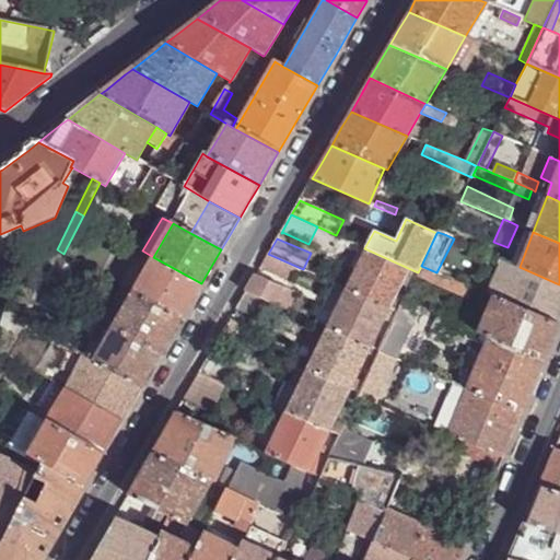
[(418,272),(364,248),(346,288),(389,306),(404,276),(413,280),(416,276),(418,272)]
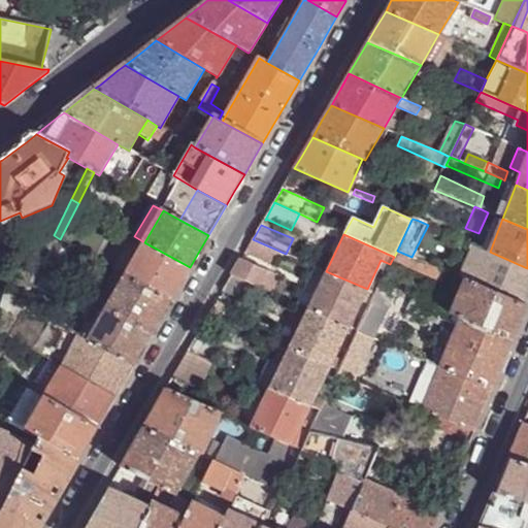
[(263,260),(269,246),(253,239),(245,253),(263,260)]
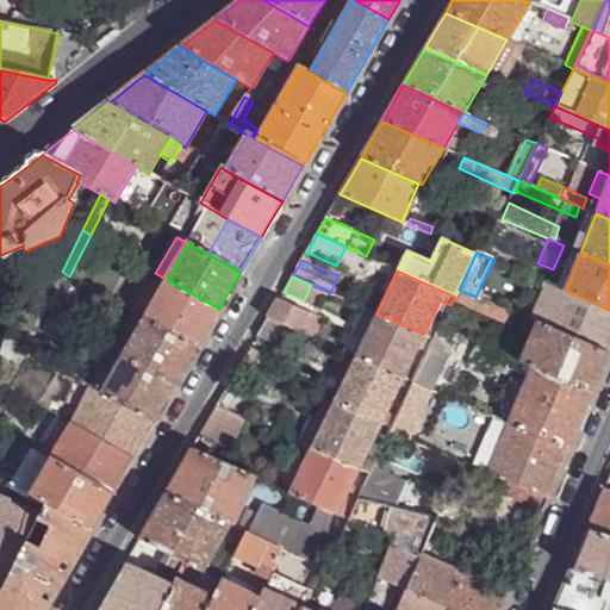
[(167,280),(144,318),(197,347),(207,330),(219,309),(167,280)]
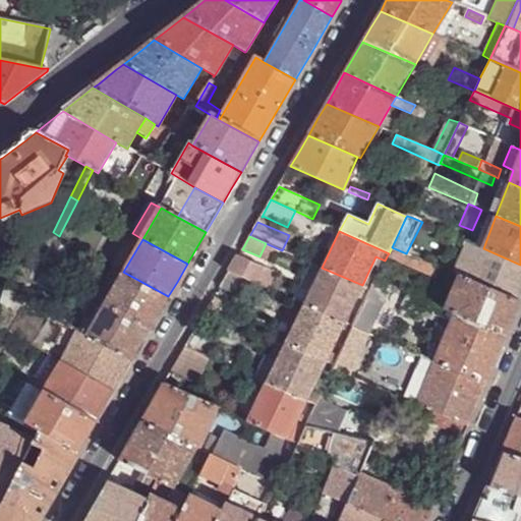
[(445,282),(450,272),(406,253),(392,247),(389,253),(387,256),(445,282)]
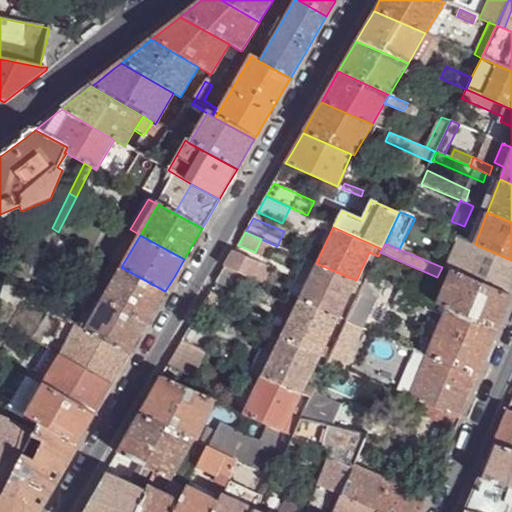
[(511,298),(511,260),(475,244),(469,257),(459,275),(511,299),(511,298)]
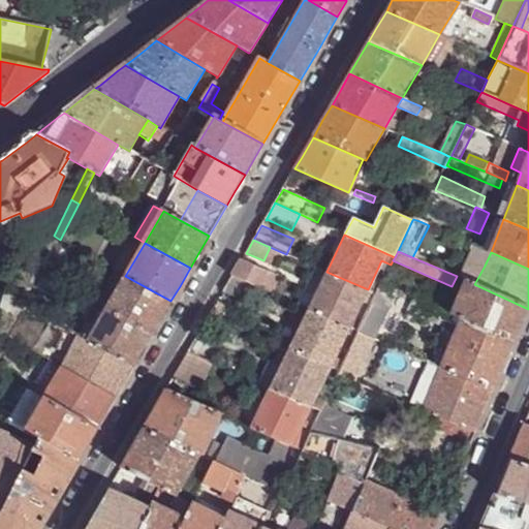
[(298,259),(316,268),(319,261),(302,253),(298,259)]
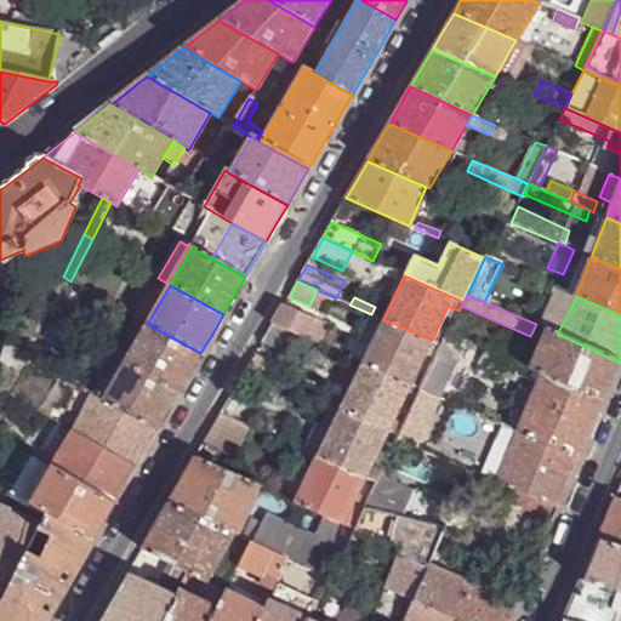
[(273,323),(305,337),(313,318),(284,305),(273,323)]
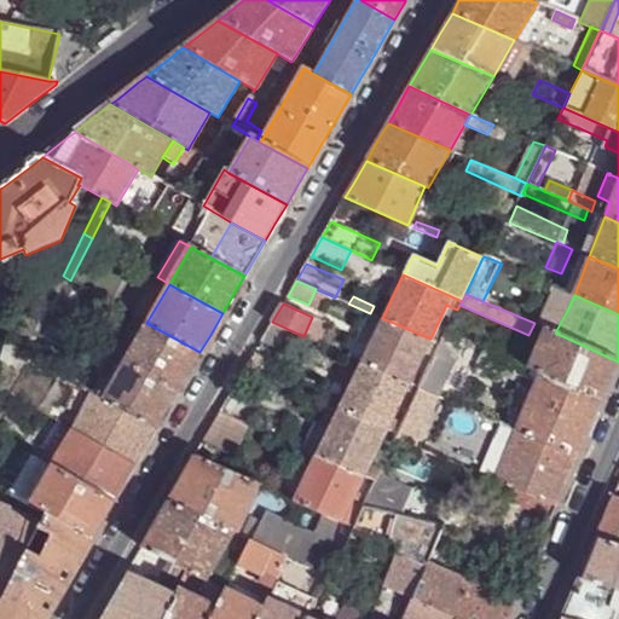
[(547,329),(555,333),(567,311),(550,304),(539,325),(547,329)]
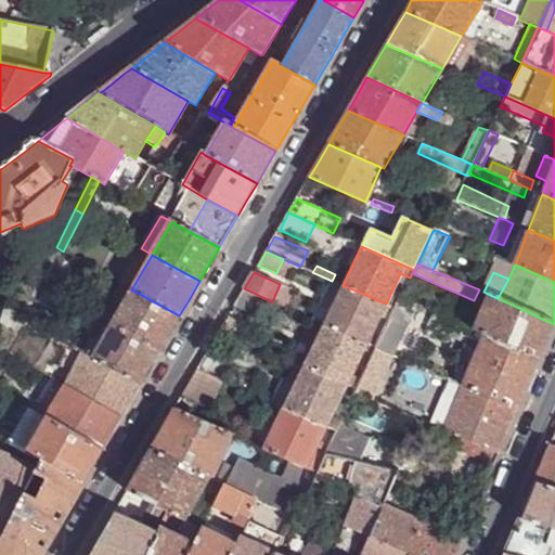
[(5,282),(1,292),(11,296),(14,287),(5,282)]
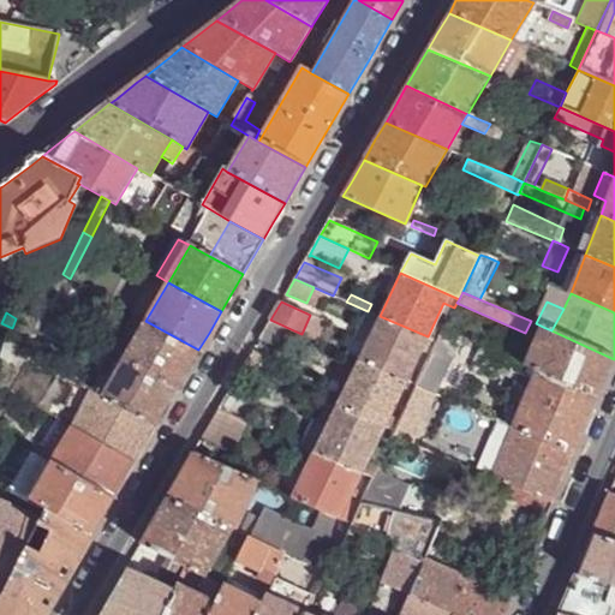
[(303,334),(315,340),(322,324),(310,315),(302,334),(303,334)]
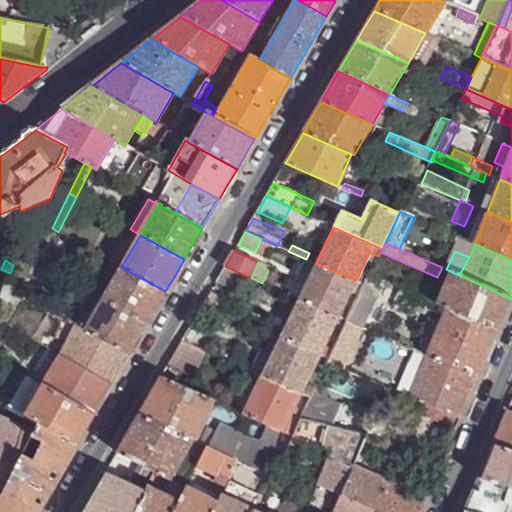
[(338,317),(356,280),(316,263),(299,299),(338,317)]
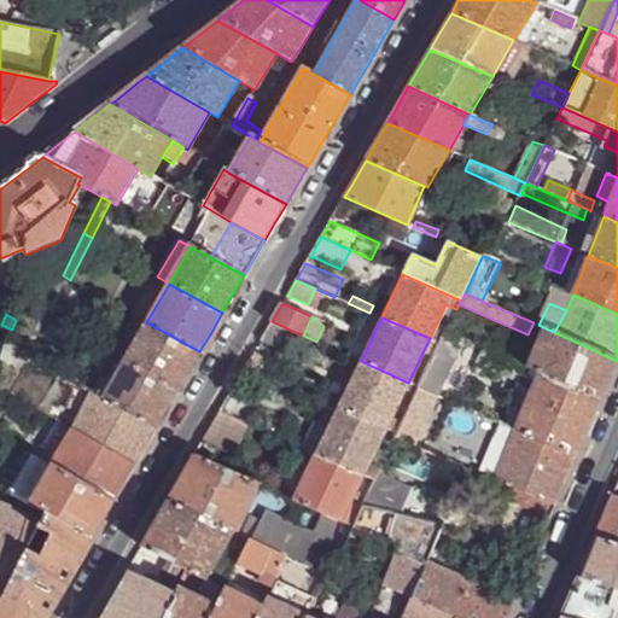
[(298,351),(304,336),(303,336),(272,321),(261,340),(291,354),(296,355),(298,351)]
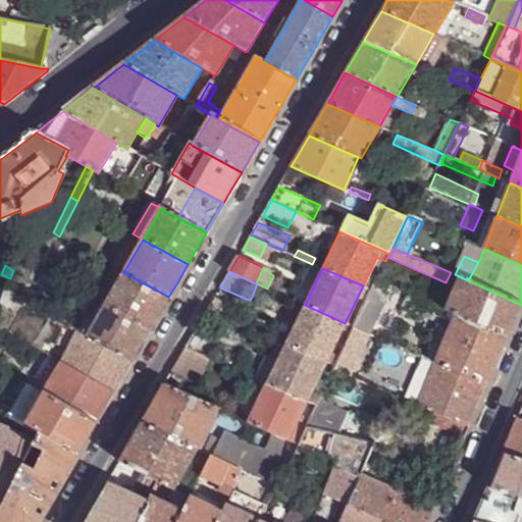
[(123,272),(104,306),(149,330),(158,315),(168,297),(123,272)]
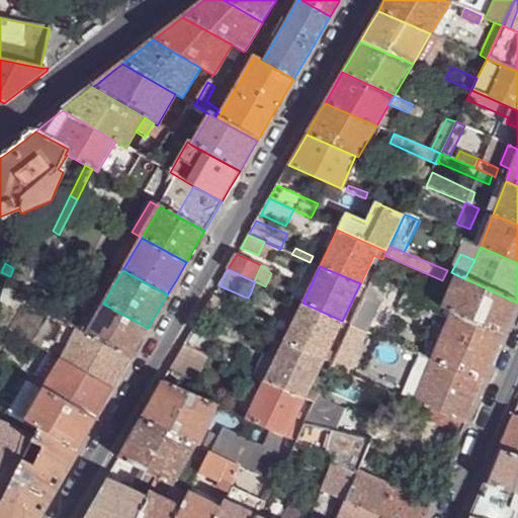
[(510,321),(517,303),(464,278),(457,275),(443,309),(504,335),(510,321)]
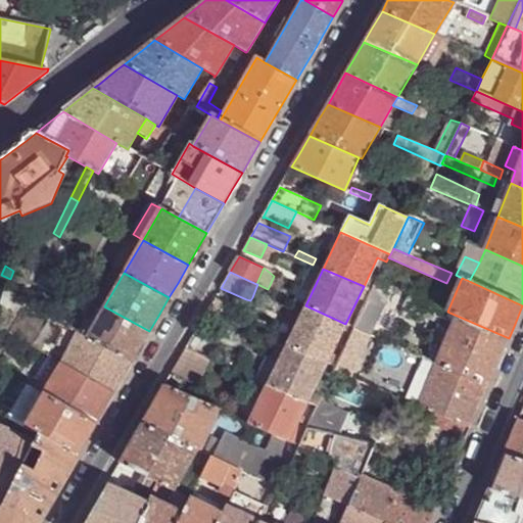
[(370,335),(392,288),(377,282),(354,328),(370,335)]
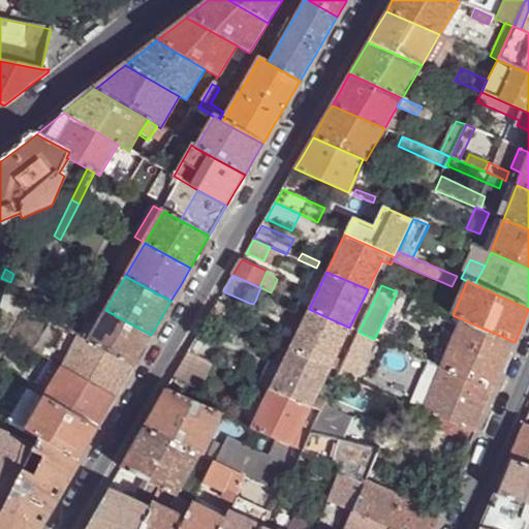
[(229,322),(230,322),(236,311),(217,303),(211,314),(229,322)]
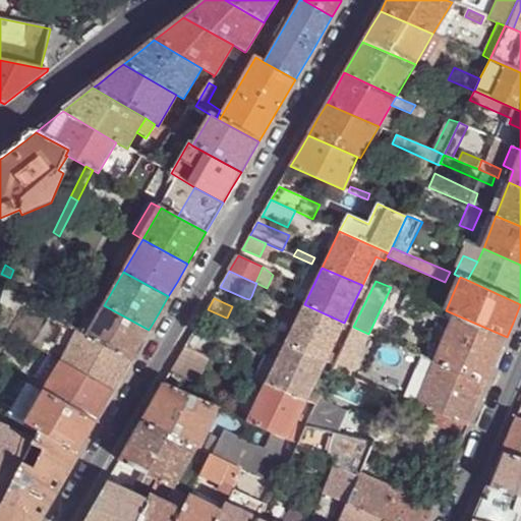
[(325,361),(344,323),(304,304),(284,343),(325,361)]
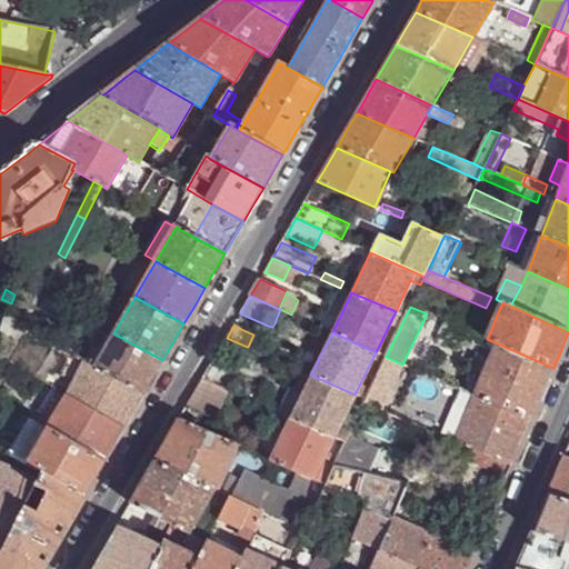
[(97,362),(95,367),(97,368),(143,393),(155,376),(162,360),(113,333),(97,362)]
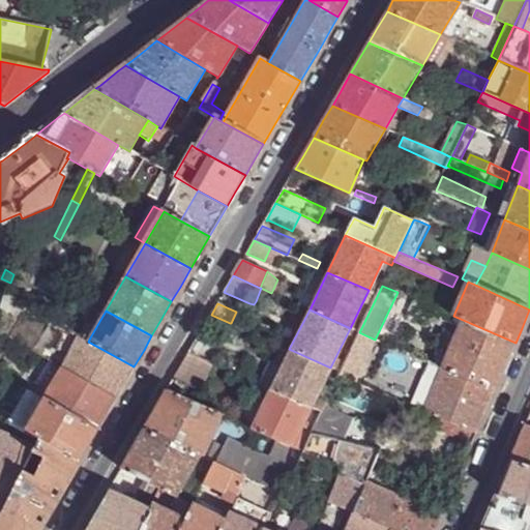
[(443,312),(439,321),(436,326),(441,329),(444,323),(459,330),(443,369),(495,391),(505,369),(516,343),(453,316),(443,312)]
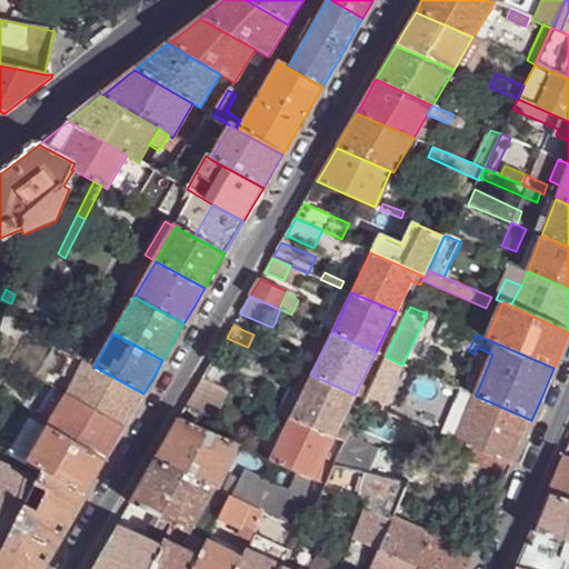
[(247,347),(227,338),(222,345),(243,355),(247,347)]
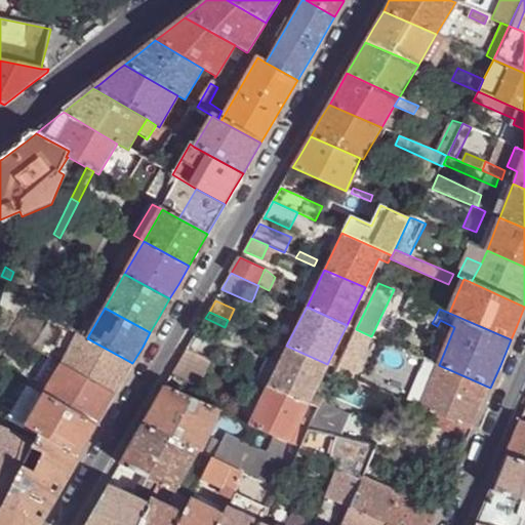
[(64,325),(51,347),(65,354),(77,333),(65,326),(64,325)]
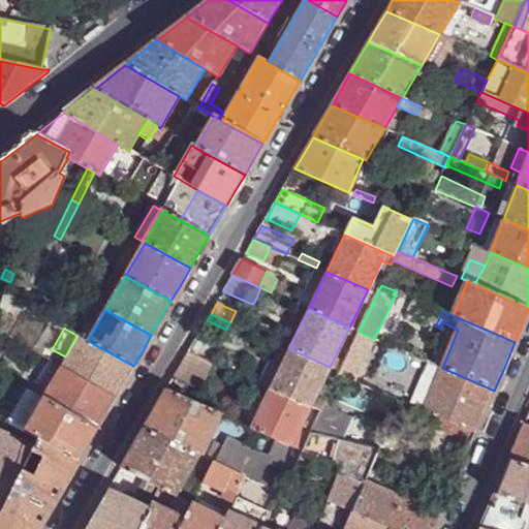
[(80,331),(78,336),(88,341),(90,337),(80,331)]
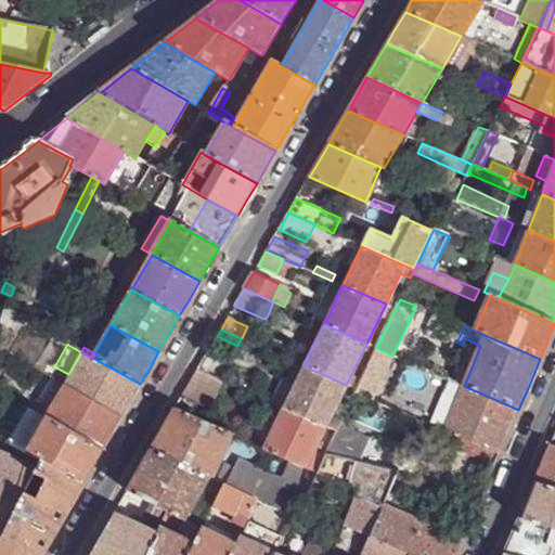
[(392,356),(376,348),(356,389),(355,391),(371,398),(392,356)]
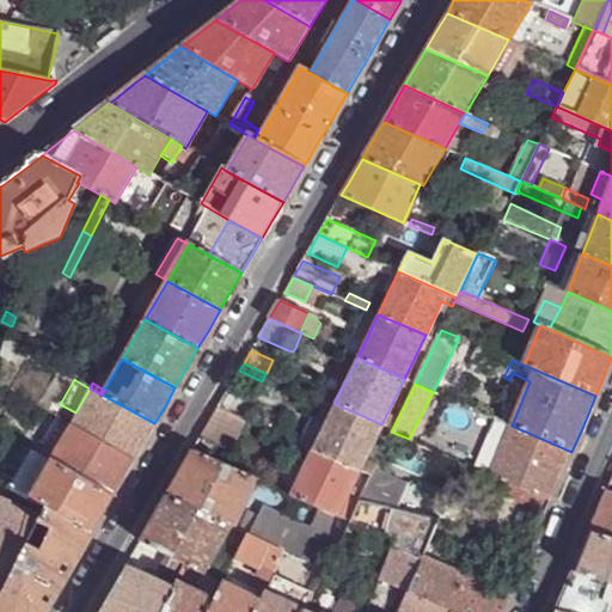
[(75,412),(68,426),(133,460),(141,445),(154,423),(104,396),(102,395),(90,389),(75,412)]
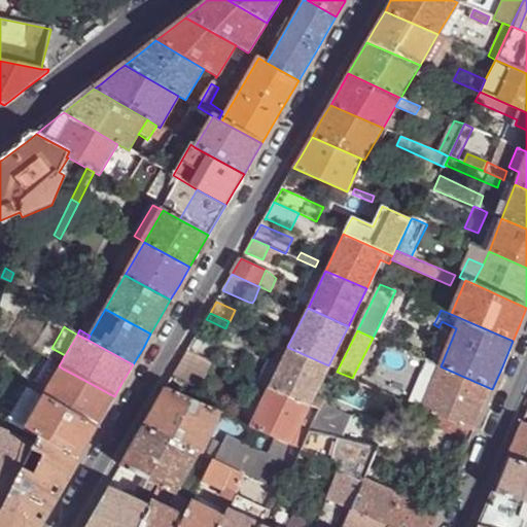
[(313,395),(328,365),(287,347),(281,360),(269,387),(309,405),(319,409),(322,401),(322,400),(313,395)]
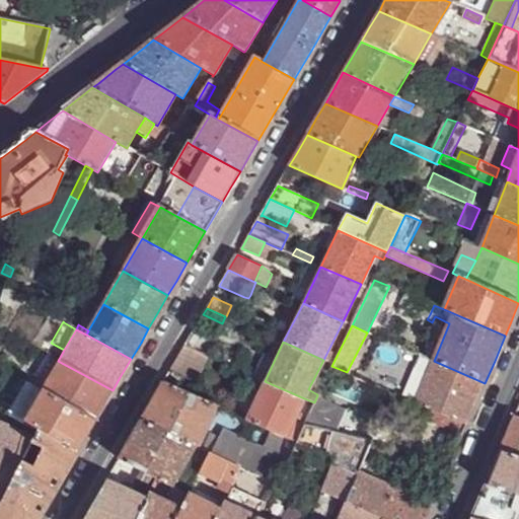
[(178,357),(169,371),(191,380),(197,365),(178,357)]
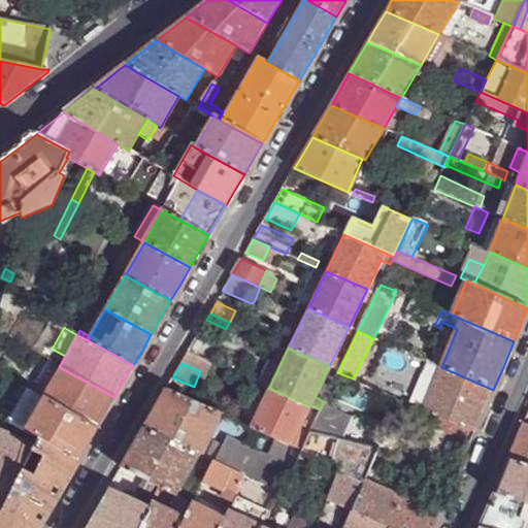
[(58,366),(42,396),(97,427),(105,414),(114,397),(59,367),(58,366)]
